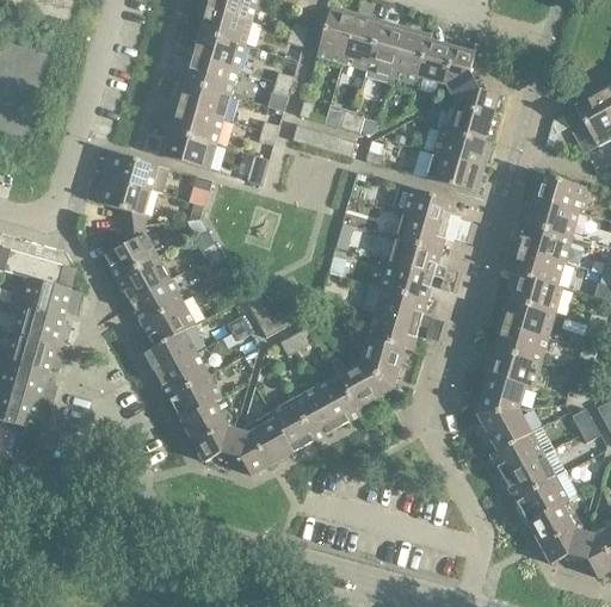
[(210,0),(208,7),(252,19),(257,0),(210,0)]
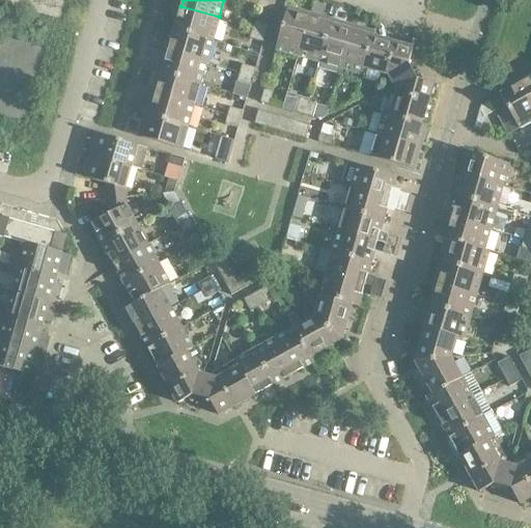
[(261,0),(260,5),(273,8),(274,0),(261,0)]
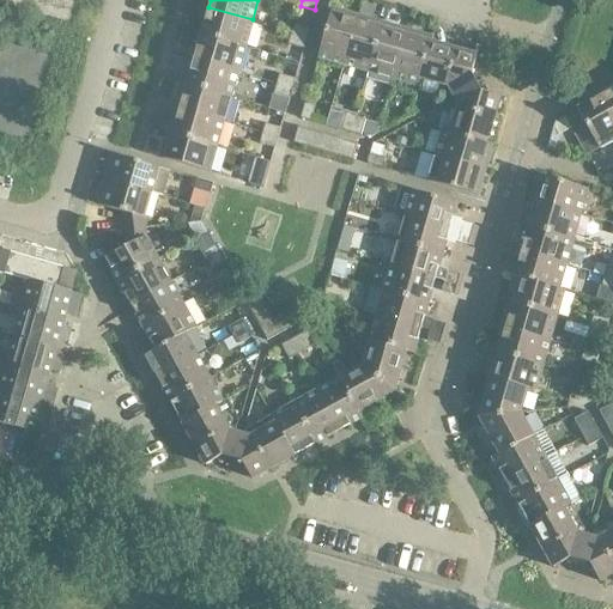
[(358,13),(333,6),(319,55),(344,62),(358,13)]
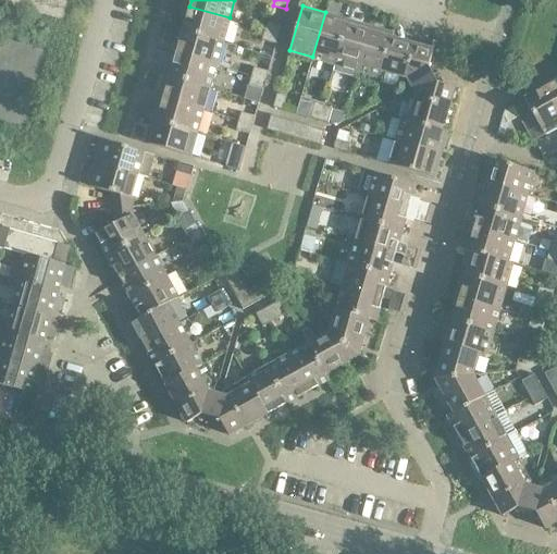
[(230,17),(189,7),(183,28),(223,40),(230,17)]
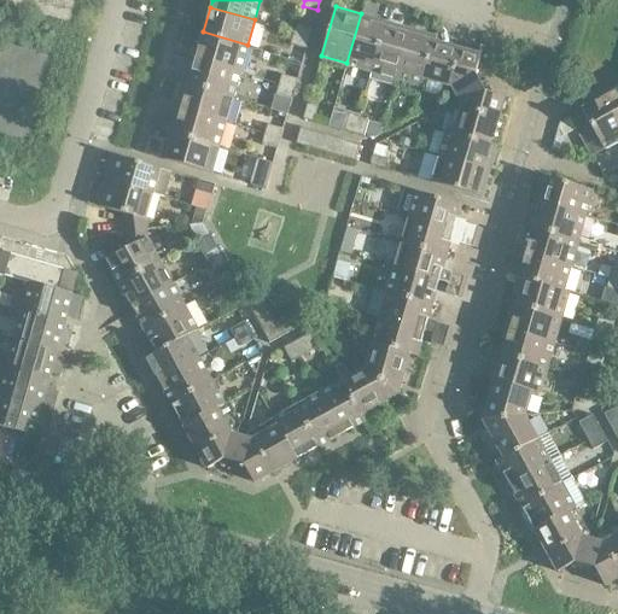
[(385,21),(361,13),(347,63),(372,70),(385,21)]
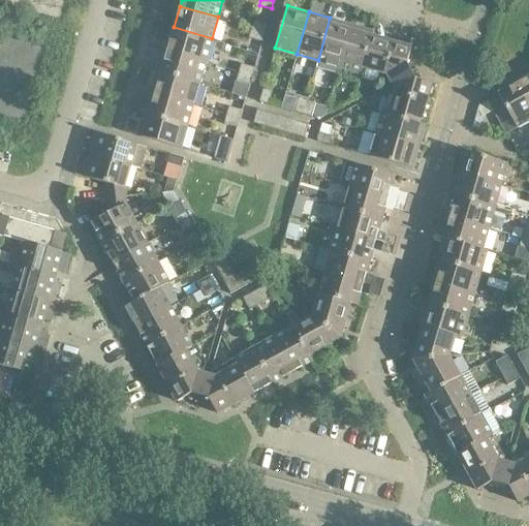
[(352,24),(330,18),(318,60),(340,66),(352,24)]
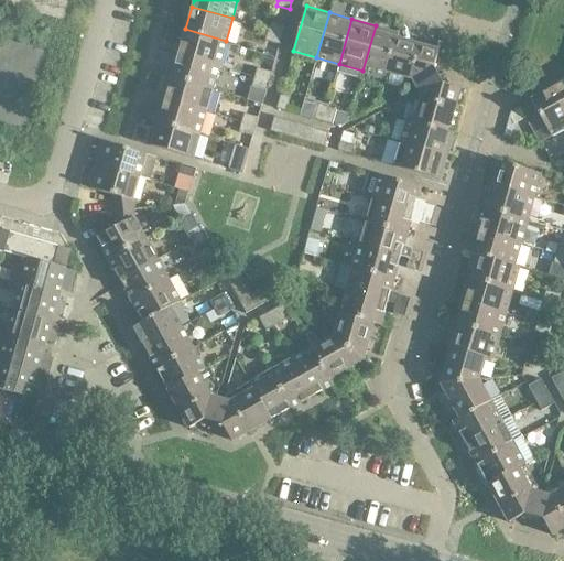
[(271,20),(268,29),(282,33),(284,24),(271,20)]
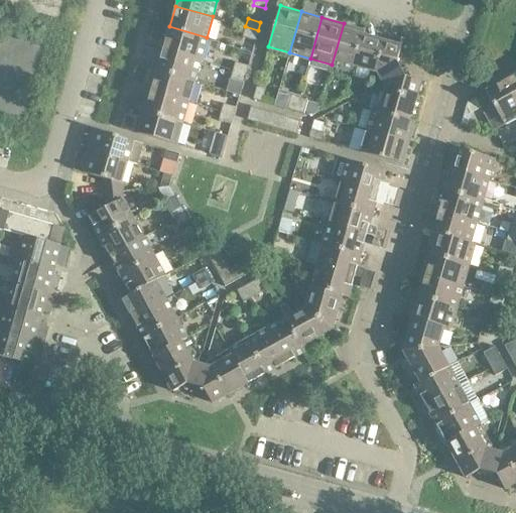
[(365,29),(344,23),(332,65),(353,71),(355,63),(364,33),(365,29)]
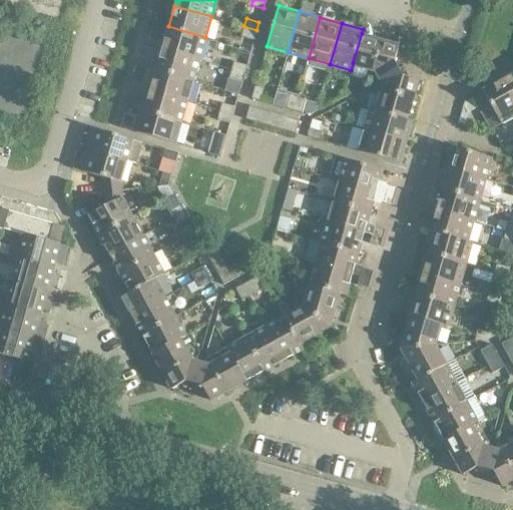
[(205,37),(168,26),(163,47),(199,58),(205,37)]
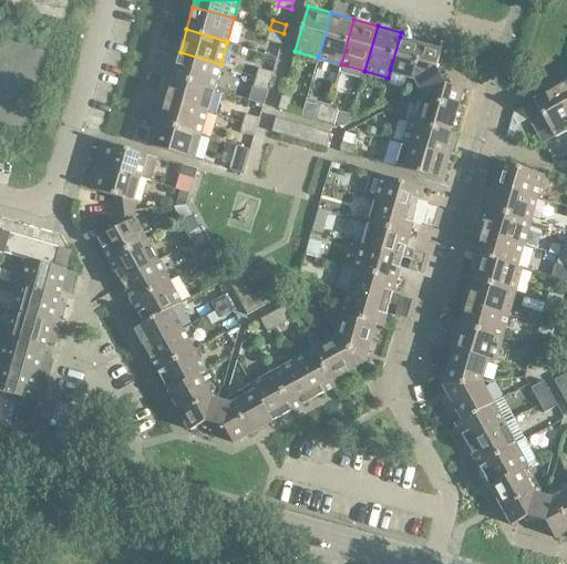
[(284,33),(269,29),(267,39),(281,42),(284,33)]
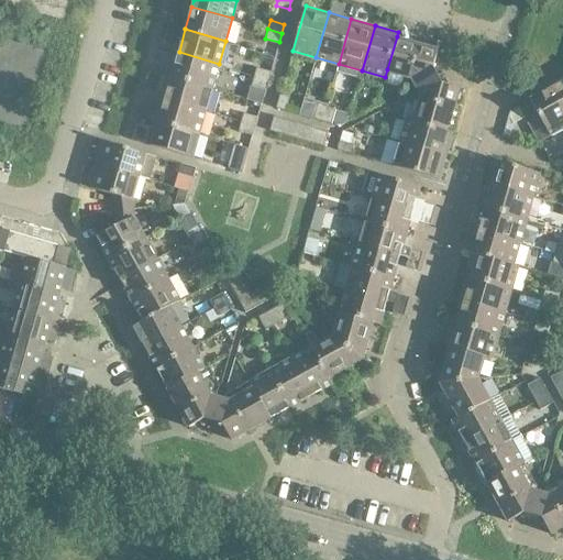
[(387,69),(409,76),(407,84),(410,85),(434,72),(435,69),(434,67),(433,67),(439,48),(397,36),(387,69)]
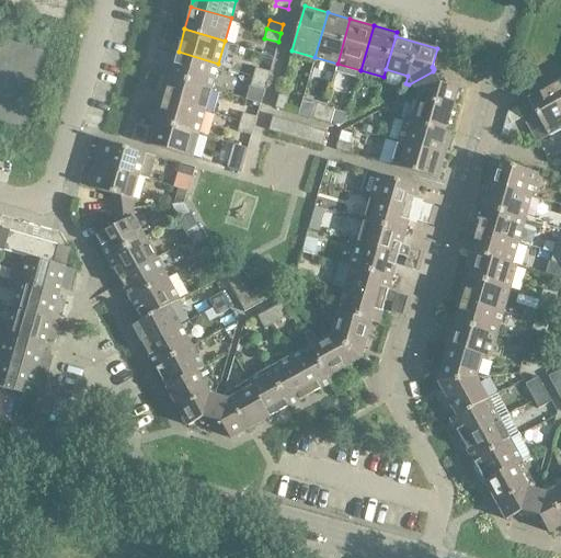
[(179,52),(172,75),(212,87),(218,64),(179,52)]
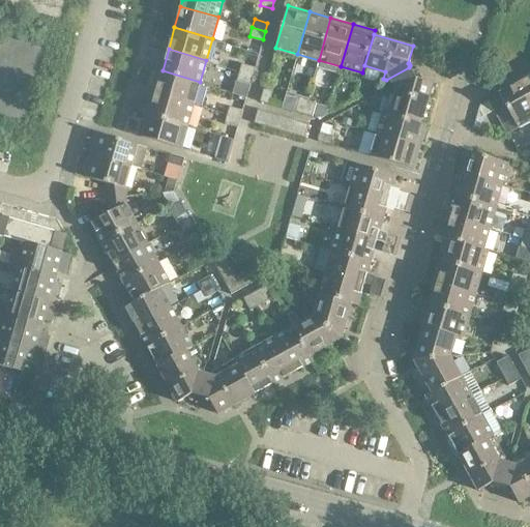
[(242,62),(239,70),(253,75),(255,66),(242,62)]
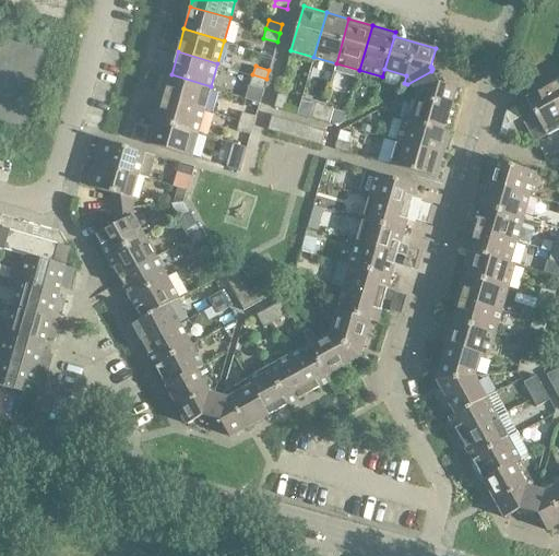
[(166,73),(159,96),(204,109),(211,86),(171,74),(166,73)]
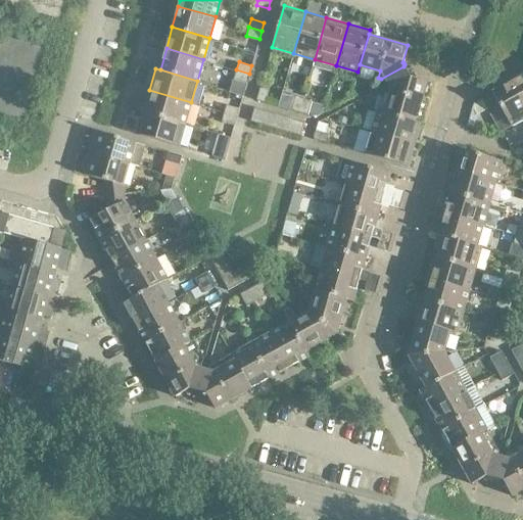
[(249,74),(236,69),(234,79),(247,82),(249,74)]
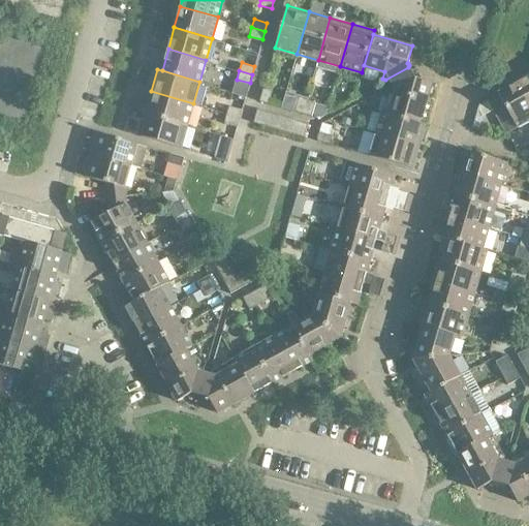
[(414,74),(412,74),(390,87),(389,90),(395,92),(390,113),(421,123),(421,122),(432,83),(415,78),(415,76),(414,74)]
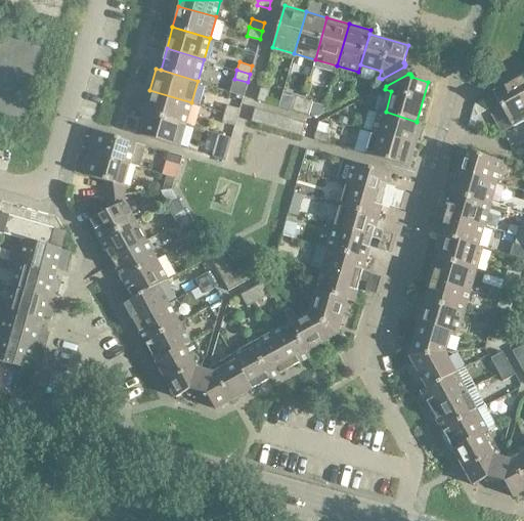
[(523,74),(514,80),(523,98),(523,74)]
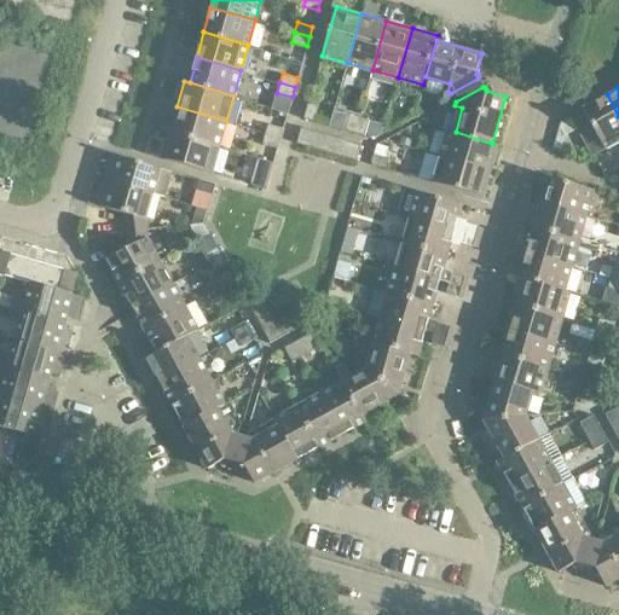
[(618,140),(618,116),(607,94),(572,114),(582,132),(593,126),(606,149),(618,140)]
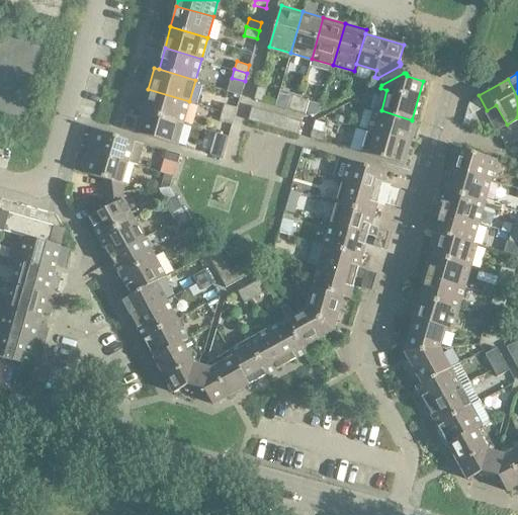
[(266,87),(258,85),(254,98),(262,100),(266,87)]
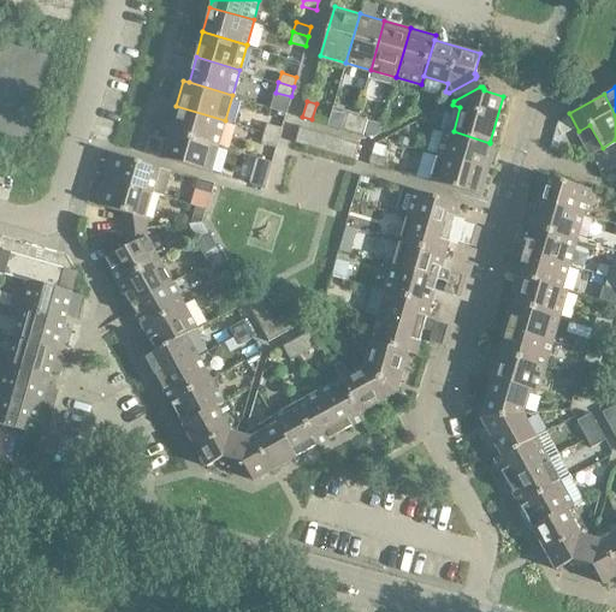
[(225,120),(176,106),(169,130),(218,144),(225,120)]
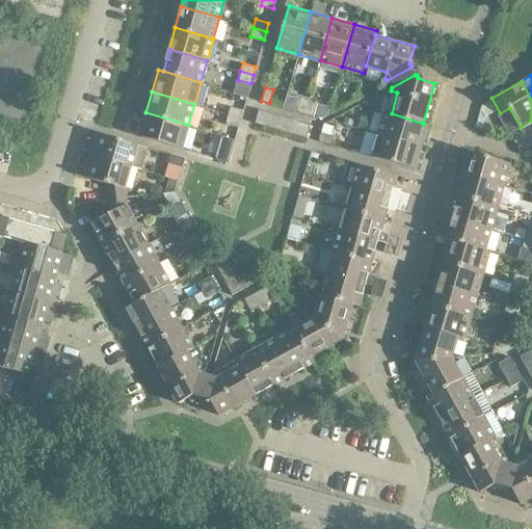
[(300,98),(296,111),(304,113),(309,100),(300,98)]
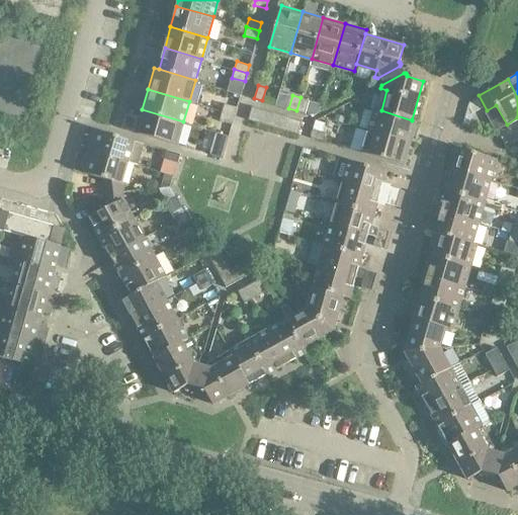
[(309,99),(300,97),(296,110),(305,112),(309,99)]
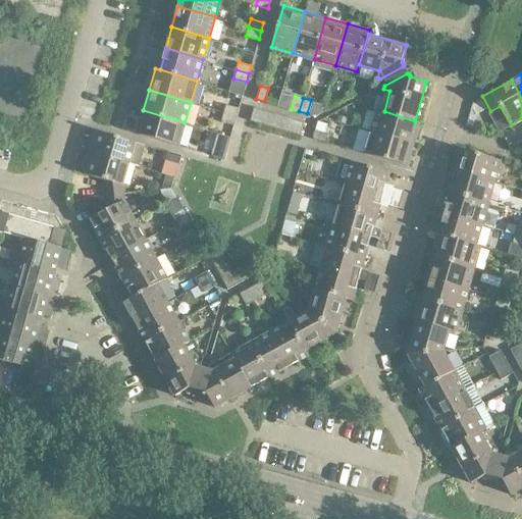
[(226,104),(223,112),(237,116),(240,107),(226,104)]
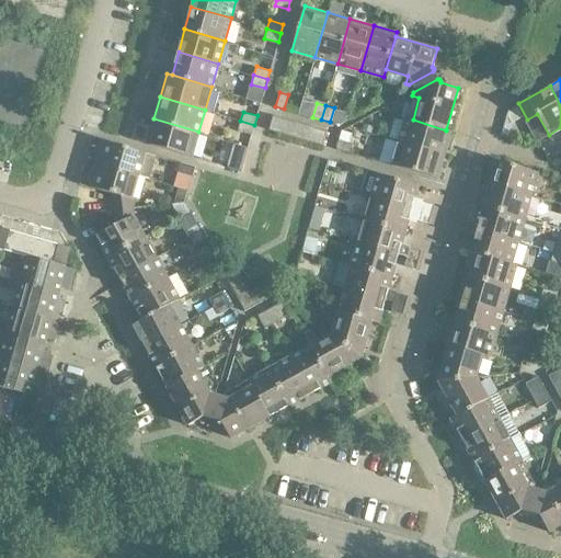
[(283,117),(273,114),(268,128),(278,132),(283,117)]
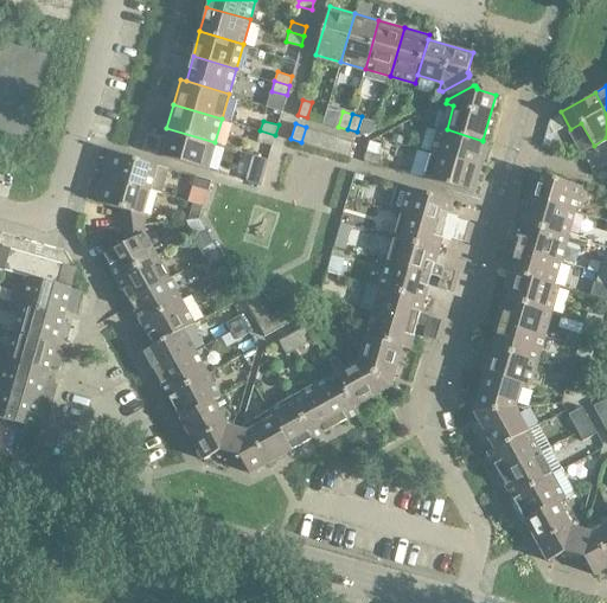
[(549,126),(544,143),(553,146),(557,128),(549,126)]
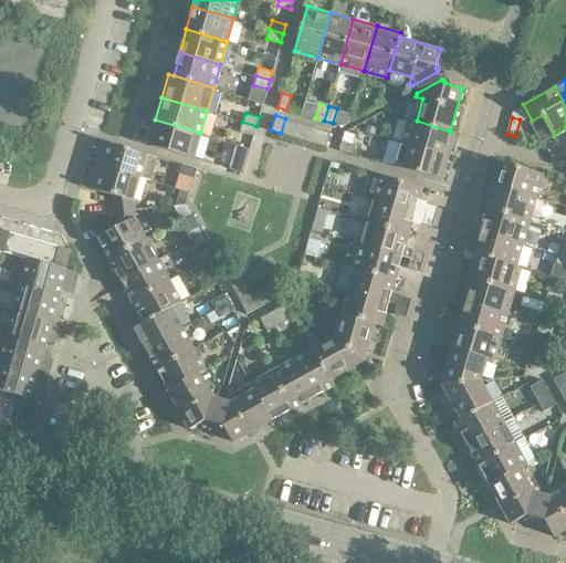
[(294,121),(285,118),(281,133),(290,135),(294,121)]
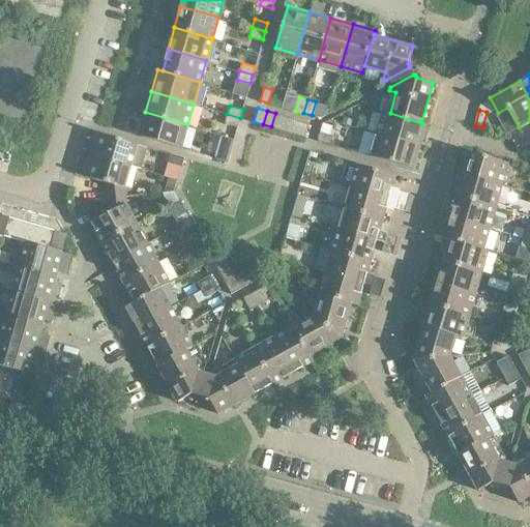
[(383,111),(377,134),(419,145),(425,123),(421,122),(421,123),(390,113),(383,111)]
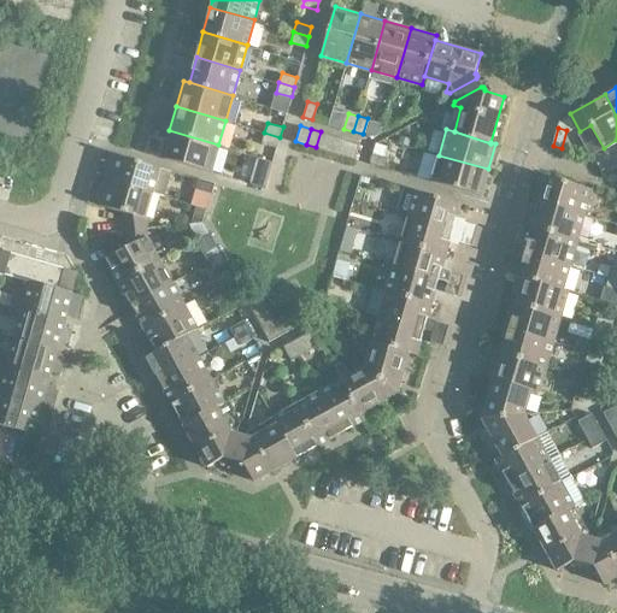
[(218,145),(169,130),(162,157),(211,171),(218,145)]
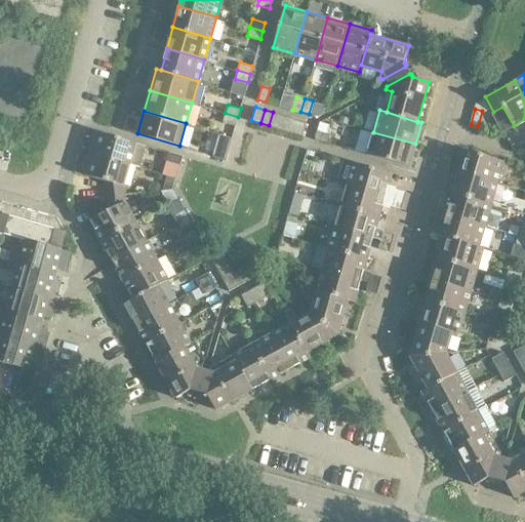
[(281,114),(273,112),(269,125),(277,127),(281,114)]
